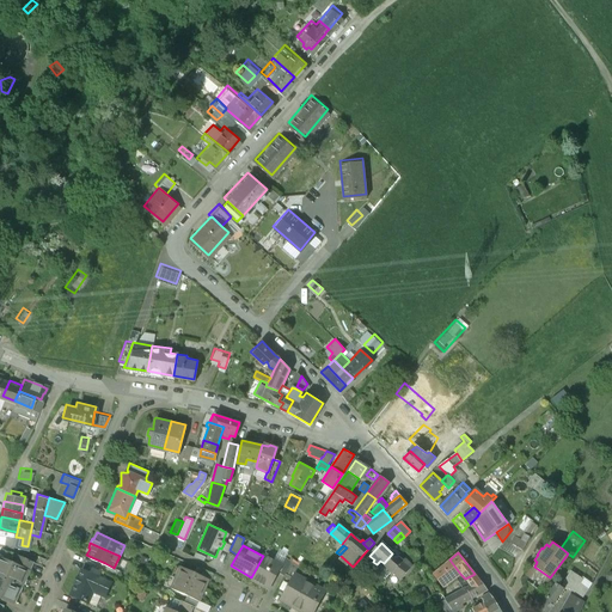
[(32,560),(19,554),(16,563),(28,568),(32,560)]
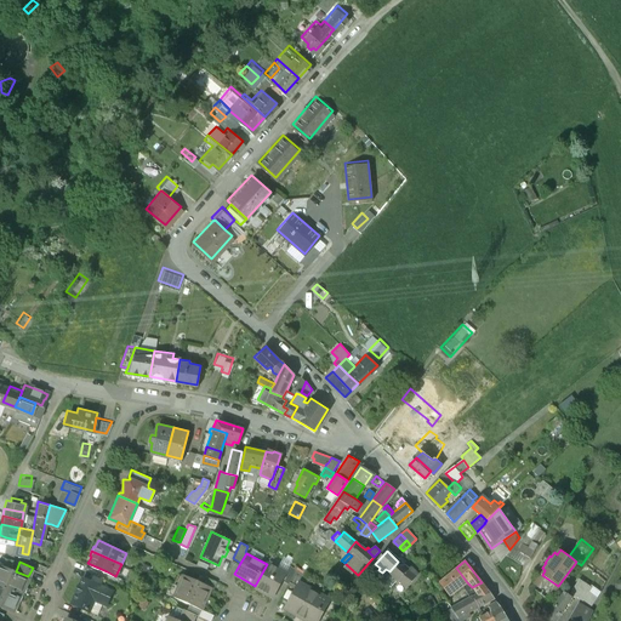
[(286,571),(268,562),(267,564),(255,586),(255,587),(272,597),(281,580),(286,571)]
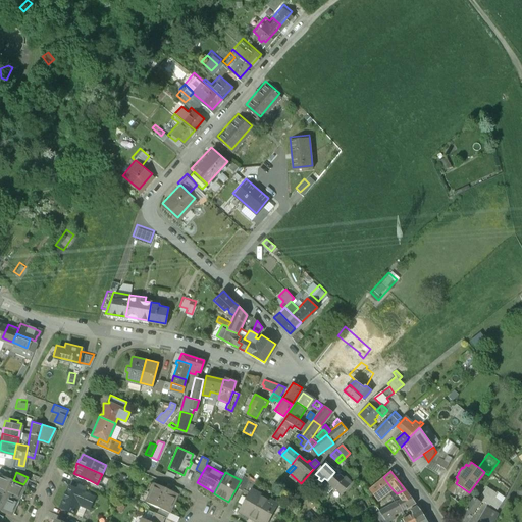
[(334,472),(327,480),(341,493),(351,482),(342,473),(340,476),(334,472)]
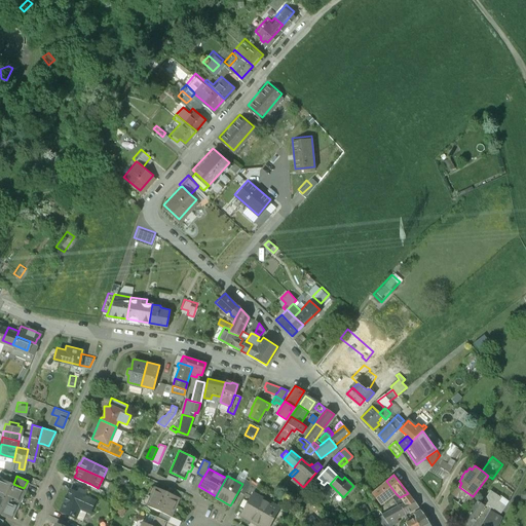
[(13,484),(0,477),(0,494),(16,501),(17,502),(24,488),(13,484)]
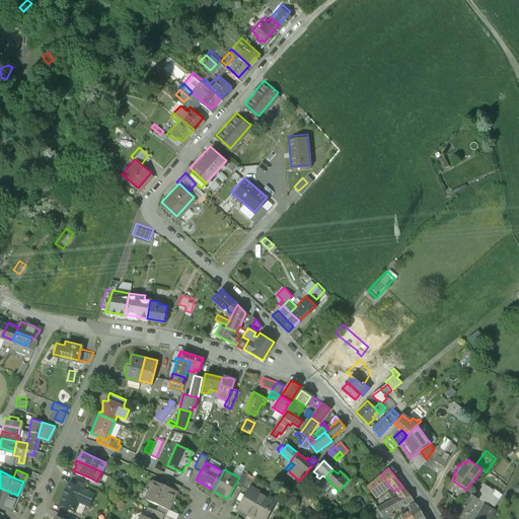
[(242,472),(239,477),(235,485),(241,488),(247,475),(242,472)]
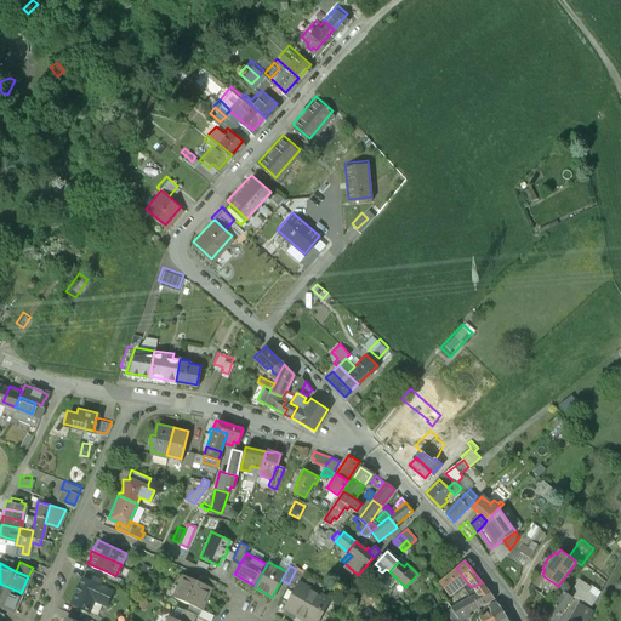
[(467,582),(456,568),(440,581),(451,594),(467,582)]
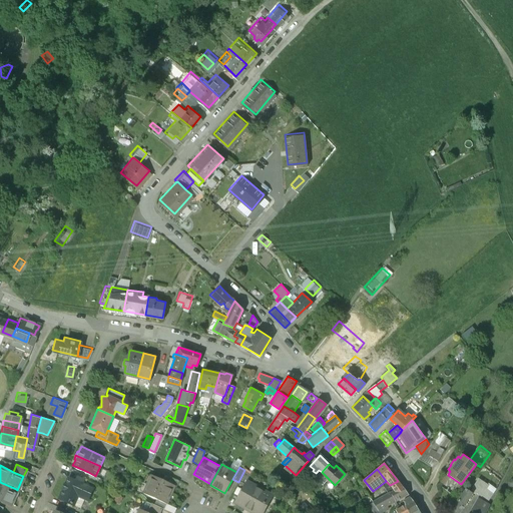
[(250,474),(244,470),(238,482),(245,486),(249,481),(260,487),(263,483),(252,476),(250,474)]
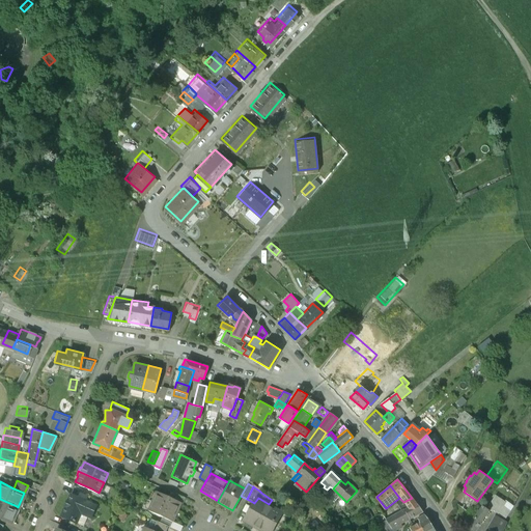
[(99,493),(91,488),(89,495),(100,500),(103,494),(99,493)]
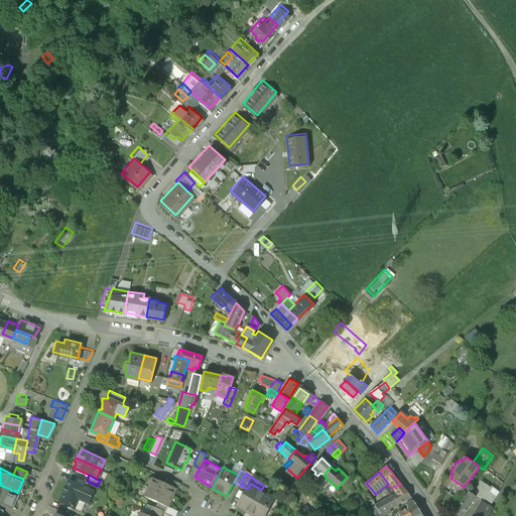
[(74,482),(68,479),(58,500),(67,504),(73,507),(78,497),(88,501),(93,490),(85,487),(87,481),(77,477),(74,482)]
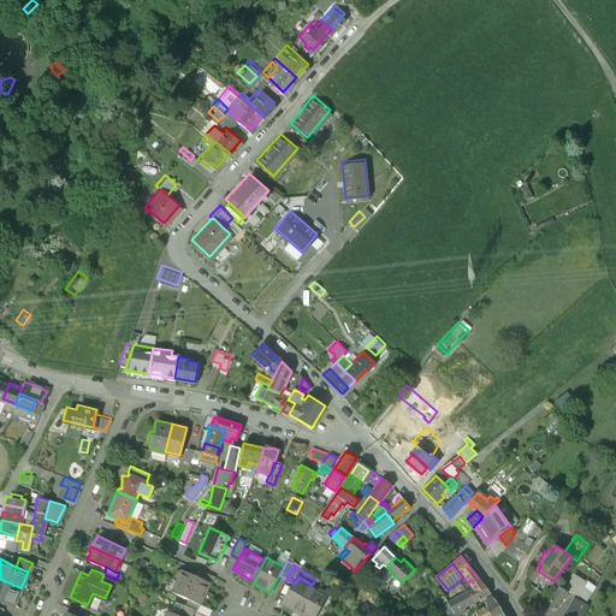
[(199,578),(182,570),(177,581),(205,593),(209,582),(199,578)]
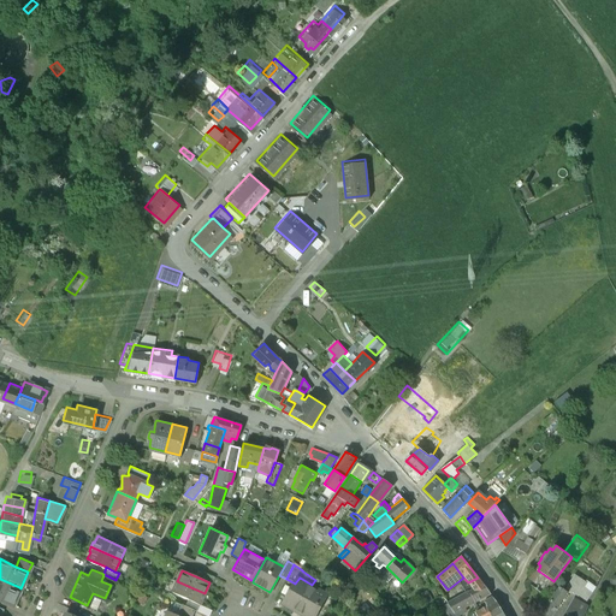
[(214,576),(201,570),(199,578),(209,582),(212,584),(214,576)]
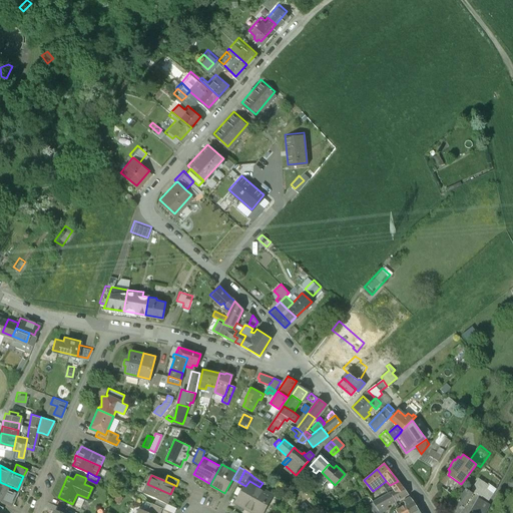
[(398,481),(390,485),(395,490),(402,486),(398,481)]
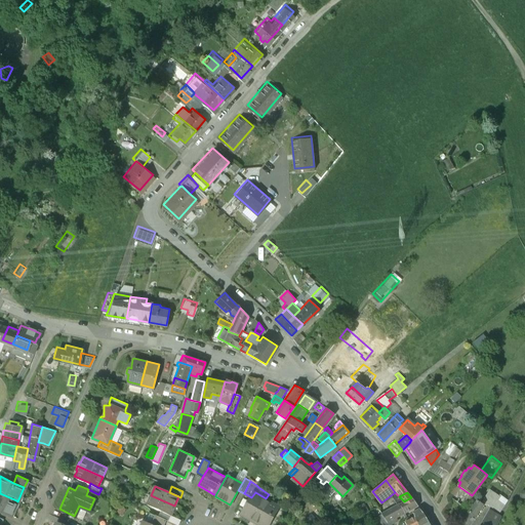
[(16,500),(0,493),(0,510),(11,516),(14,508),(13,508),(16,500)]
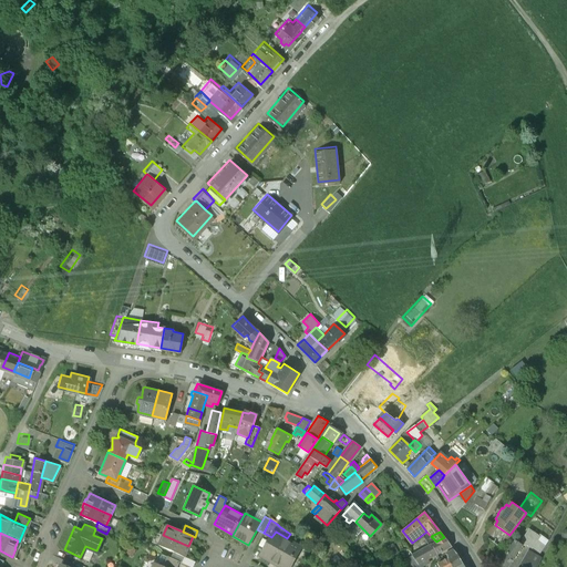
[(528,534),(522,542),(528,546),(529,544),(534,538),(528,534)]
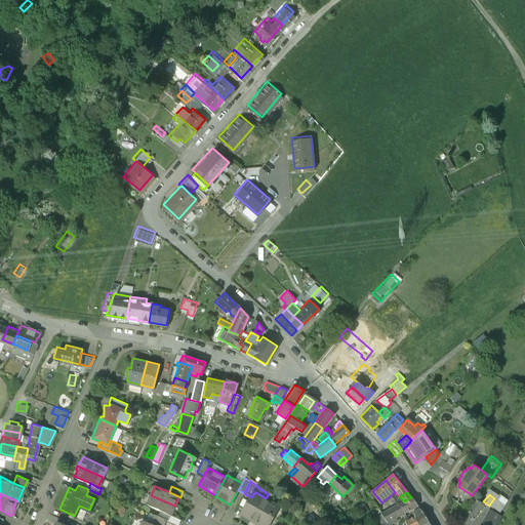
[(174,506),(151,495),(147,505),(160,511),(170,515),(174,506)]
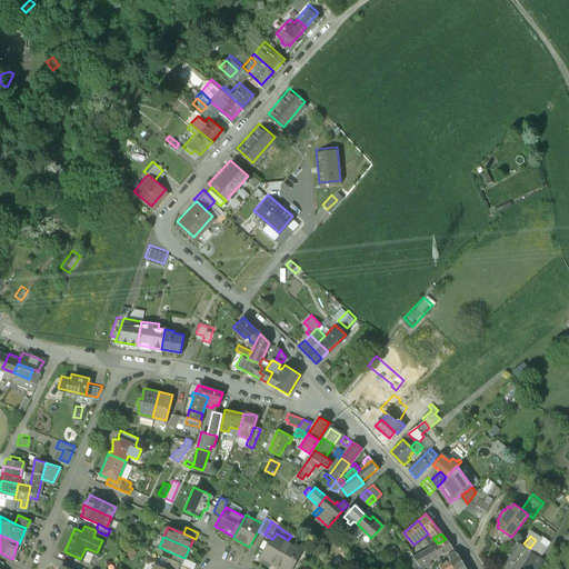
[(291,543),(278,537),(275,542),(272,541),(269,542),(267,546),(268,549),(263,558),(282,568),(289,568),(295,559),(298,558),(300,553),(299,550),(291,546),(291,543)]
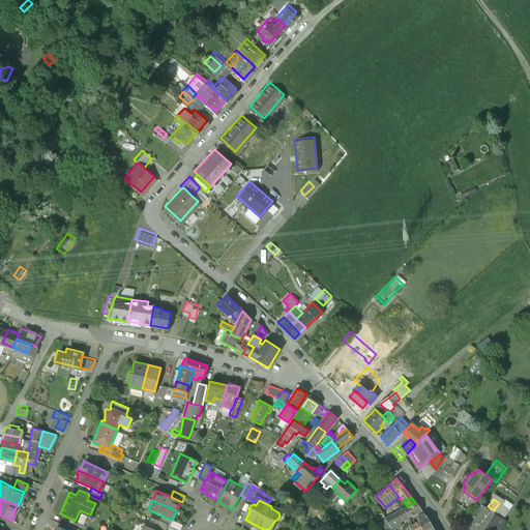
[(408,506),(404,509),(409,518),(421,511),(415,502),(408,506)]
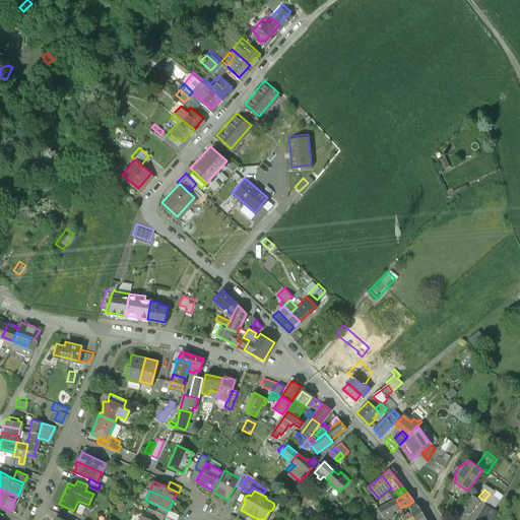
[(499,500),(490,494),(485,499),(495,506),(499,500)]
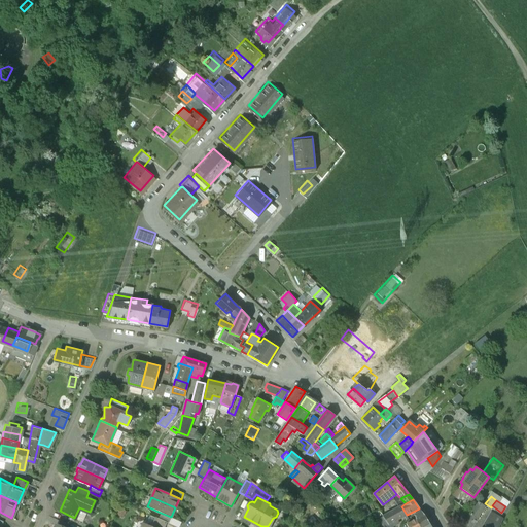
[(479,503),(460,526),(471,526),(486,506),(479,503)]
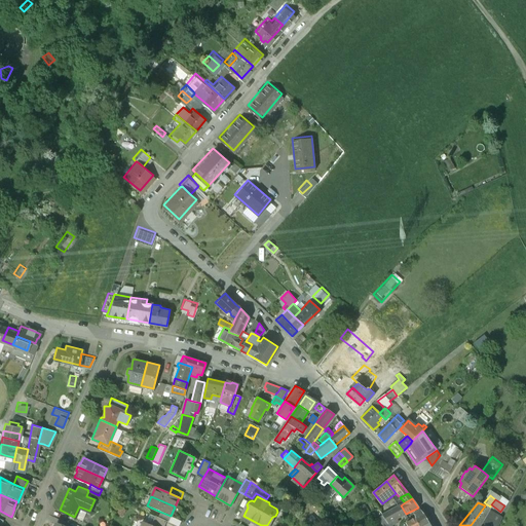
[(386,504),(379,510),(382,515),(395,509),(391,505),(388,506),(386,504)]
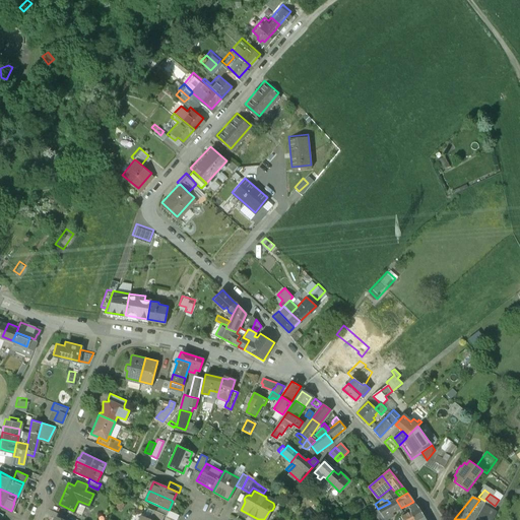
[(390,503),(378,509),(379,510),(375,513),(380,519),(383,517),(401,508),(396,500),(390,503)]
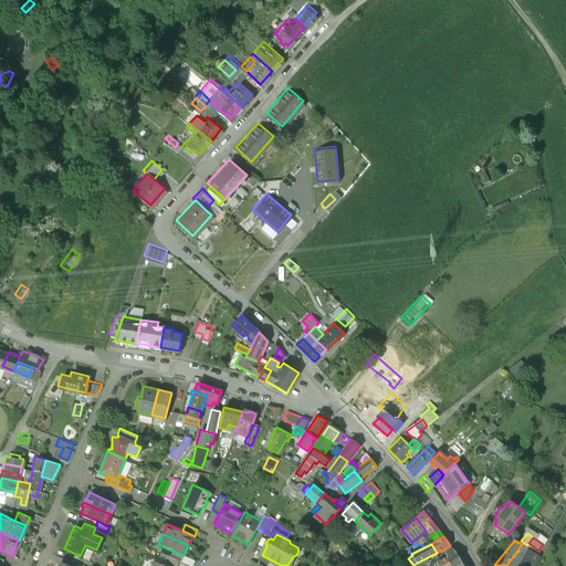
[(457,554),(452,548),(444,553),(448,558),(451,565),(458,565),(462,564),(457,554)]
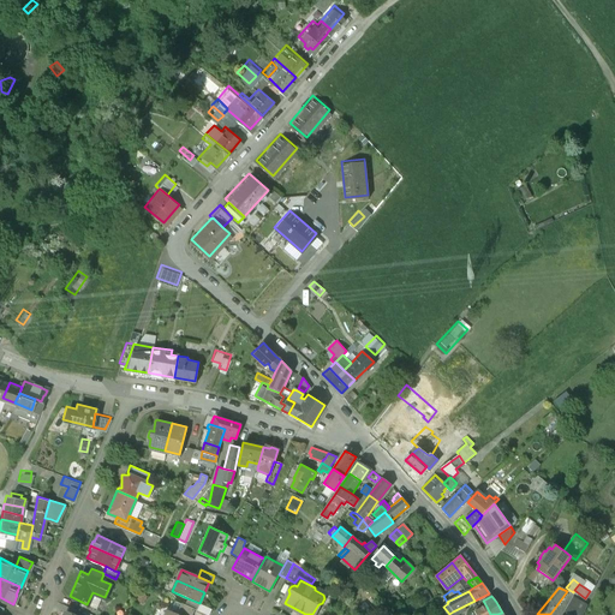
[(581,614),(587,604),(571,596),(565,608),(578,614),(581,614)]
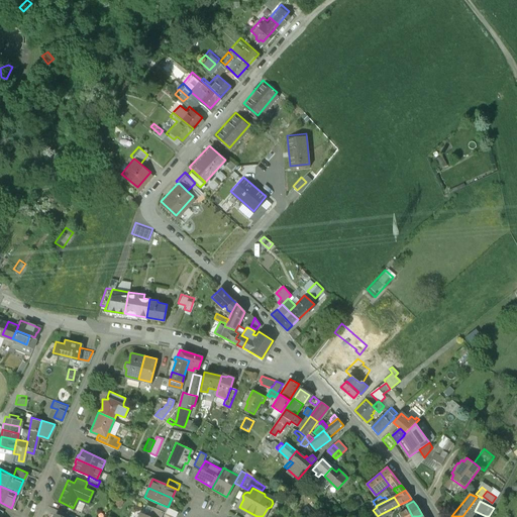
[(168,507),(158,503),(154,508),(164,512),(166,513),(168,507)]
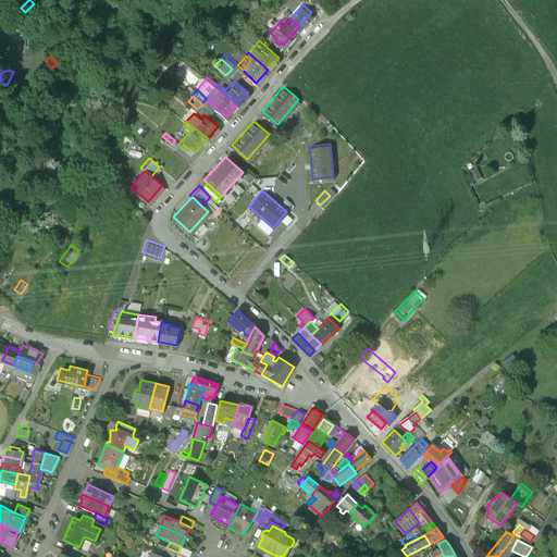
[(78,547),(72,544),(69,551),(73,553),(82,556),(87,556),(89,552),(78,547)]
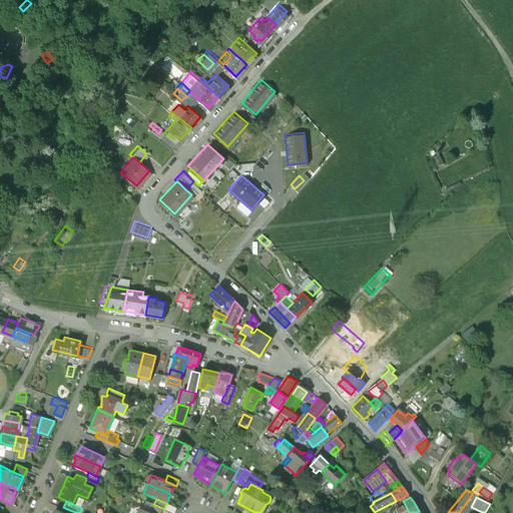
[(153,504),(151,503),(147,512),(148,512),(159,512),(162,508),(153,504)]
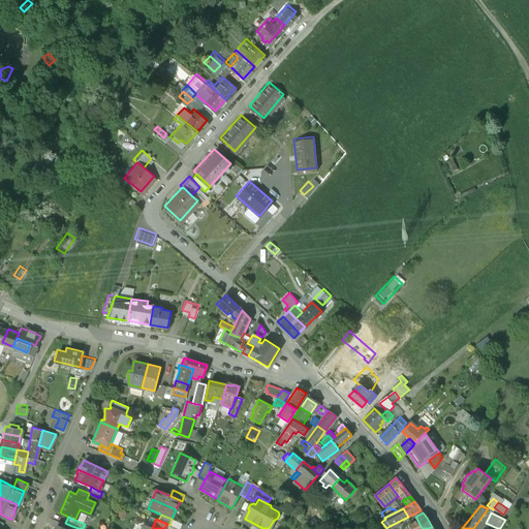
[(65,523),(59,520),(56,526),(63,528),(67,528),(69,525),(65,523)]
